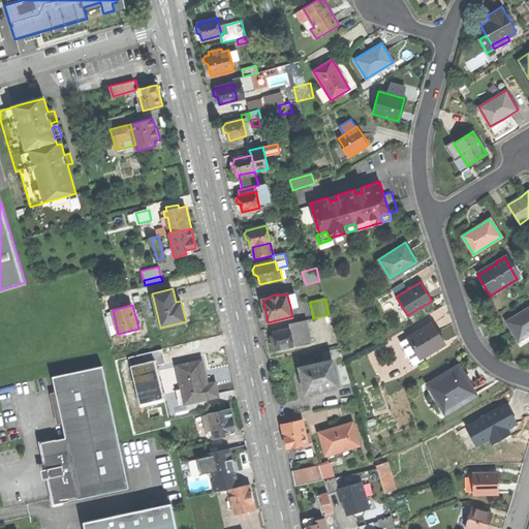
[(528,308),(507,322),(522,344),(528,338),(528,308)]
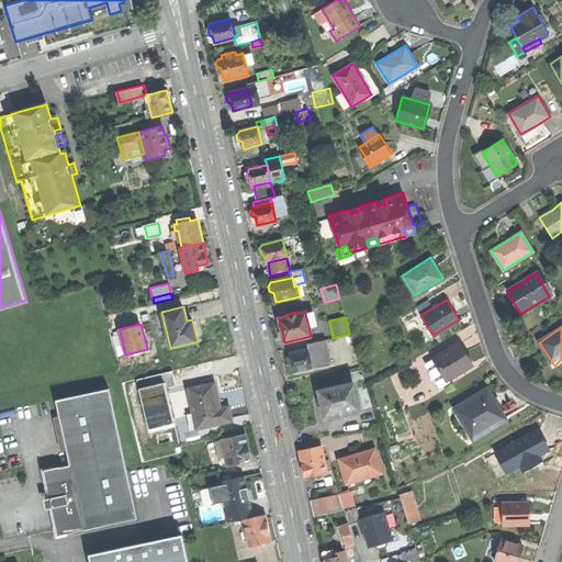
[(325,339),(311,343),(316,366),(330,361),(325,339)]
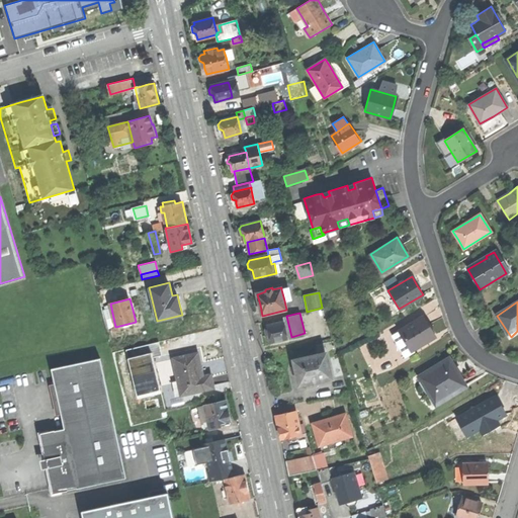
[(269,336),(270,342),(291,337),(286,316),(265,321),(266,325),(267,328),(265,331),(265,334),(269,336)]
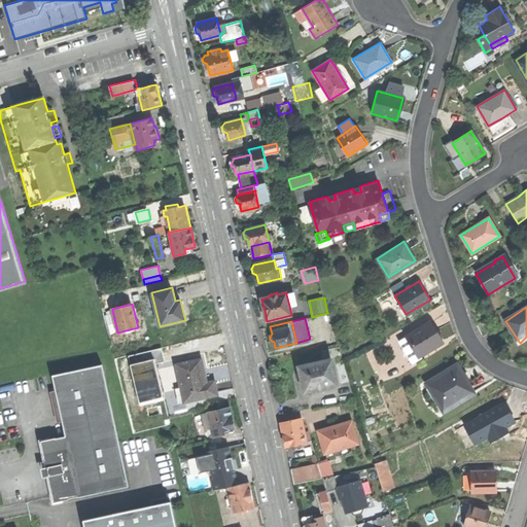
[(406,336),(418,356),(443,342),(436,331),(430,321),(406,336)]
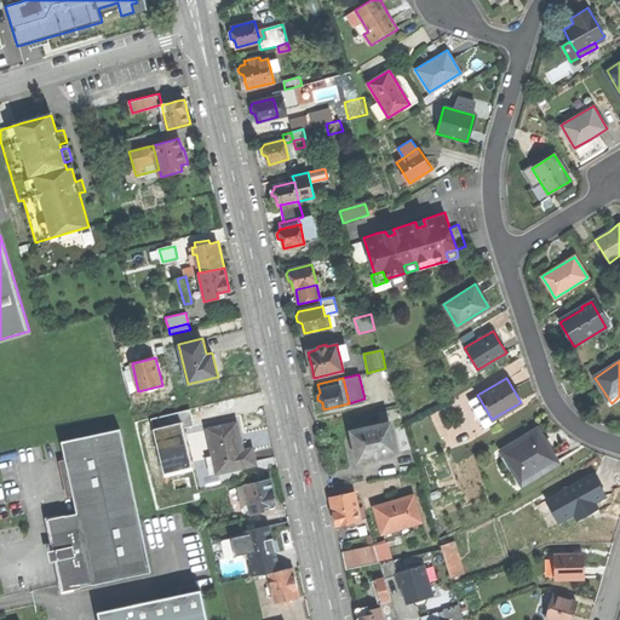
[(484,425),(492,419),(477,395),(469,400),(484,425)]
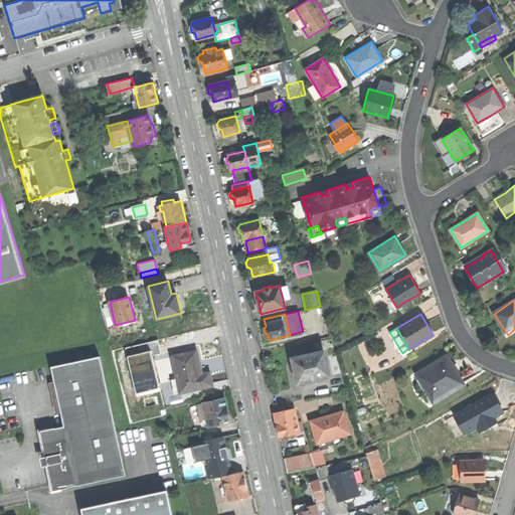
[(180,393),(212,387),(209,374),(201,375),(199,364),(196,351),(173,356),(177,380),(172,381),(174,392),(180,391),(180,393)]
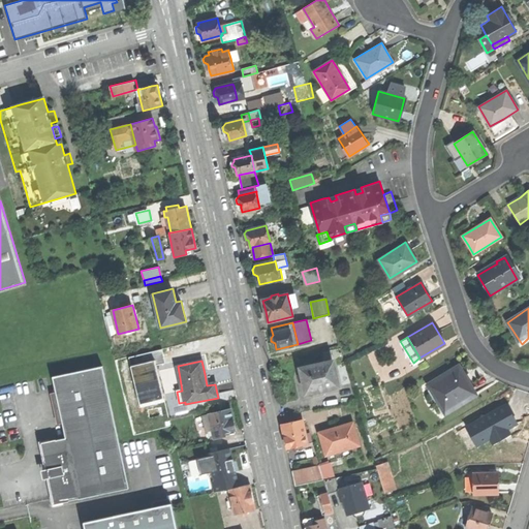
[(303,381),(306,394),(338,385),(333,361),(300,369),(303,381)]
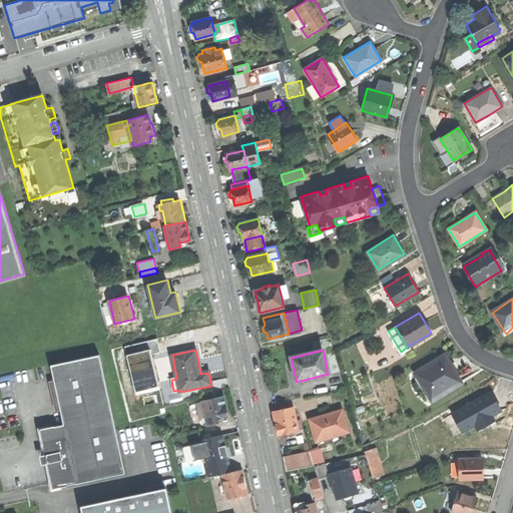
[(414,372),(431,400),(462,382),(453,367),(445,354),(414,372)]
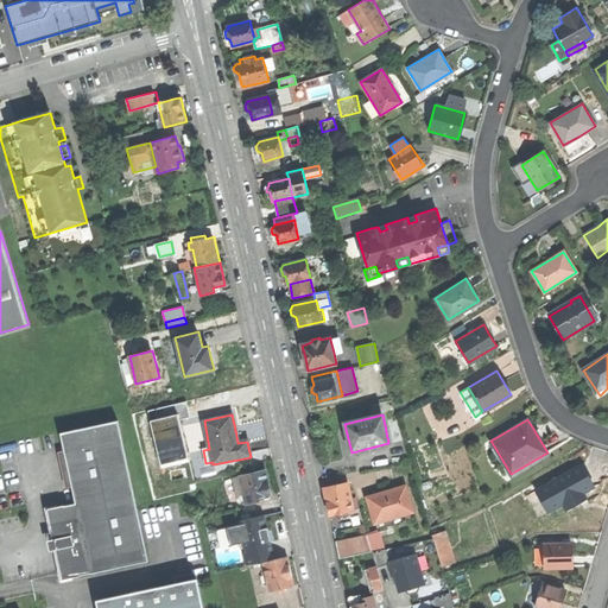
[(54,549),(61,580),(147,562),(119,420),(61,432),(64,450),(71,486),(75,502),(45,508),(49,523),(52,539),(56,539),(58,548),(54,549)]
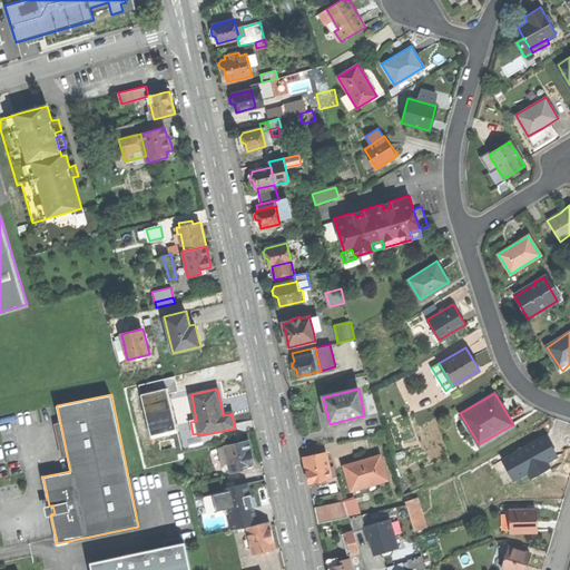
[(60,457),(67,455),(60,422),(53,423),(60,457)]
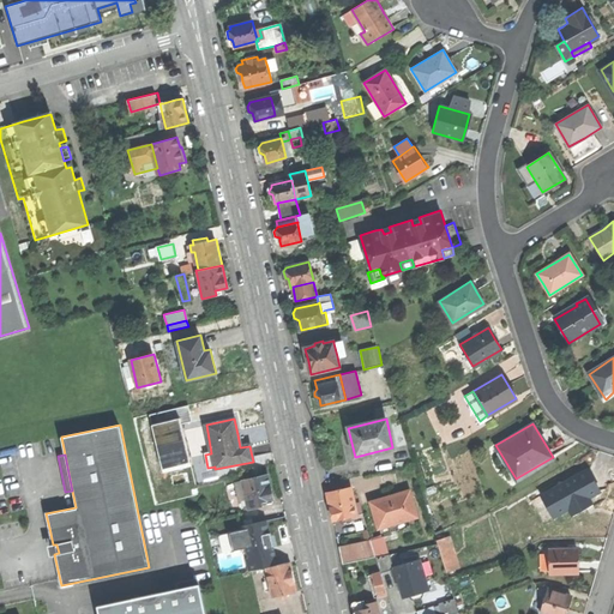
[(542,493),(554,515),(566,509),(569,515),(590,503),(587,497),(597,491),(591,480),(585,468),(542,493)]
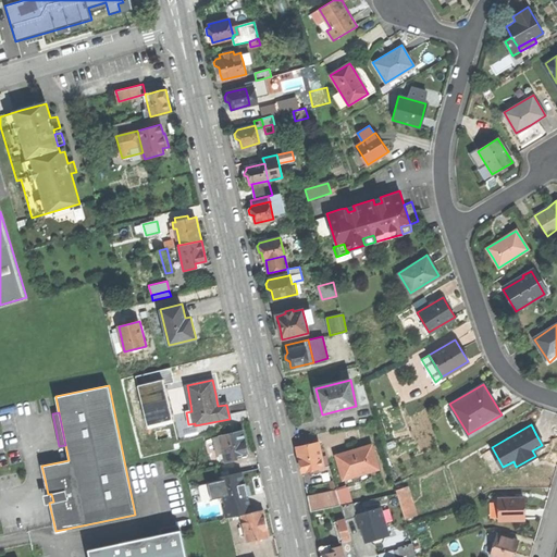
[(243,432),(220,436),(224,458),(221,459),(221,461),(226,460),(226,462),(242,458),(240,454),(247,453),(245,442),(243,432)]
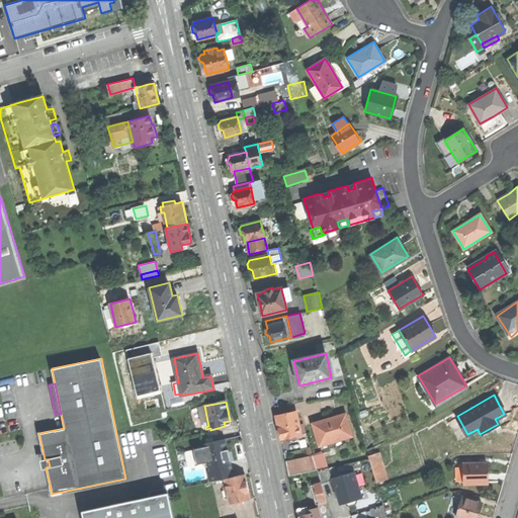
[(203,427),(205,427),(208,426),(204,406),(197,408),(201,426),(203,425),(203,427)]
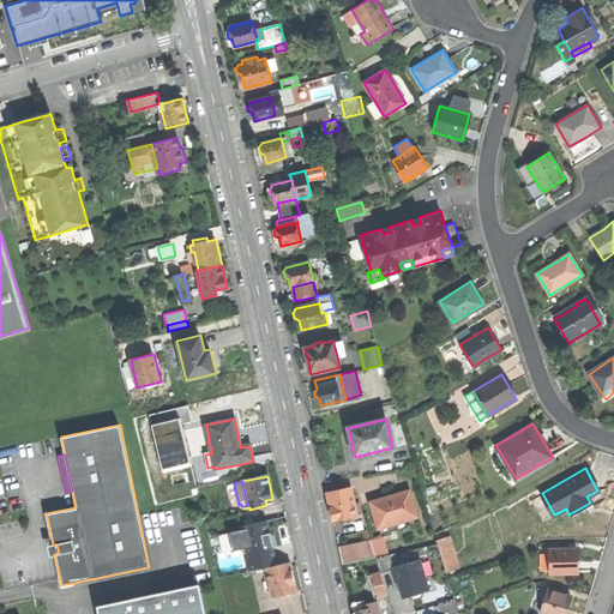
[(350,487),(326,493),(331,507),(333,519),(344,517),(345,522),(356,518),(355,515),(357,515),(355,504),(350,487)]
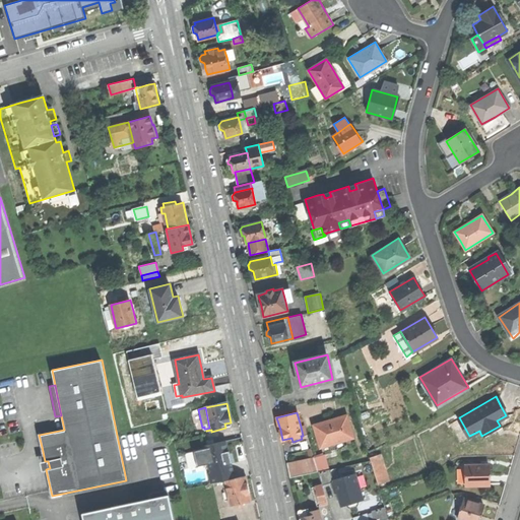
[(319,439),(321,446),(352,436),(346,415),(315,426),(319,439)]
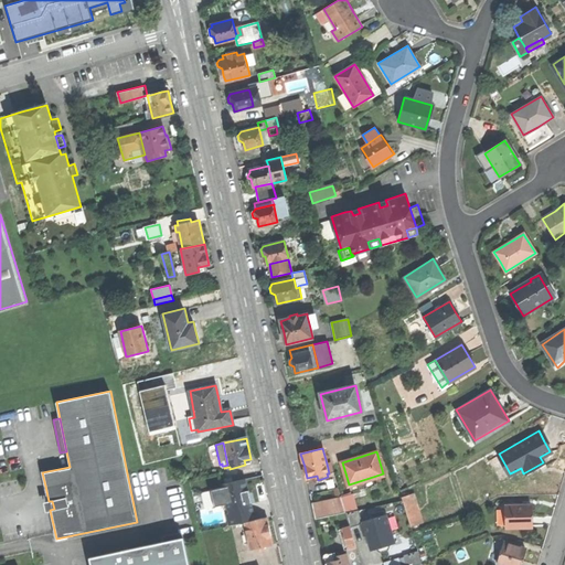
[(508,476),(510,473),(499,454),(497,455),(508,476)]
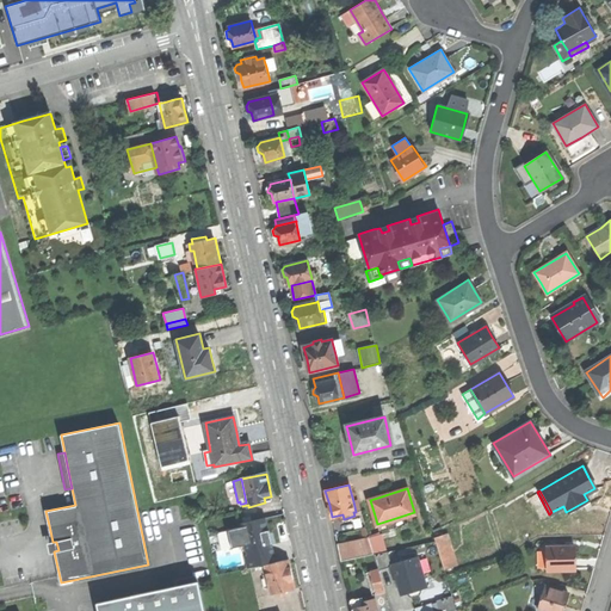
[(247,569),(264,566),(275,563),(265,518),(240,523),(241,528),(227,530),(230,549),(246,545),(248,556),(244,557),(247,569)]
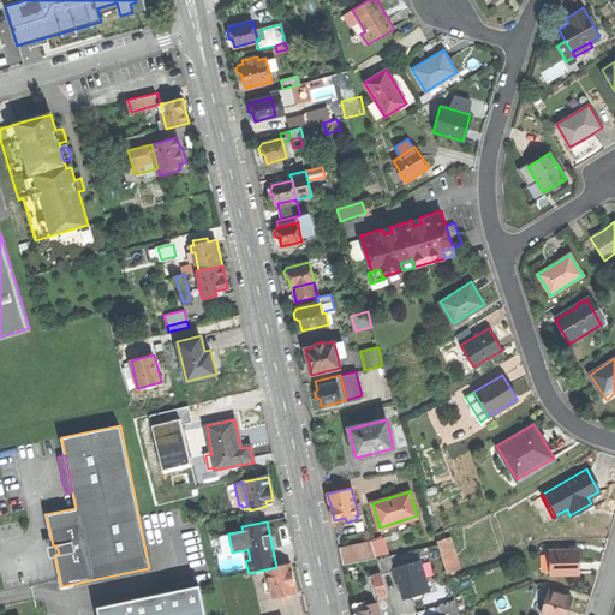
[(437,542),(443,560),(455,556),(449,538),(437,542)]
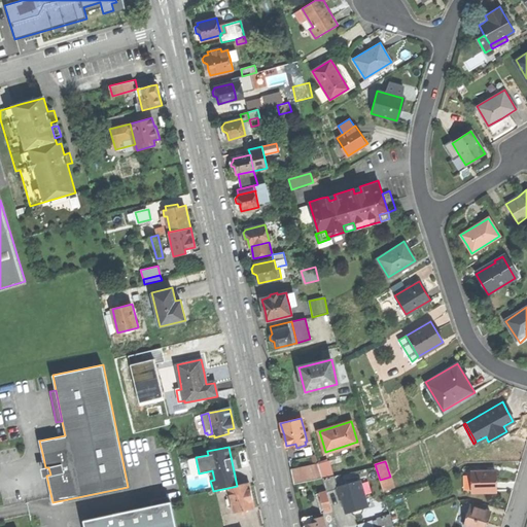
[(319,467),(309,469),(312,480),(322,477),(319,467)]
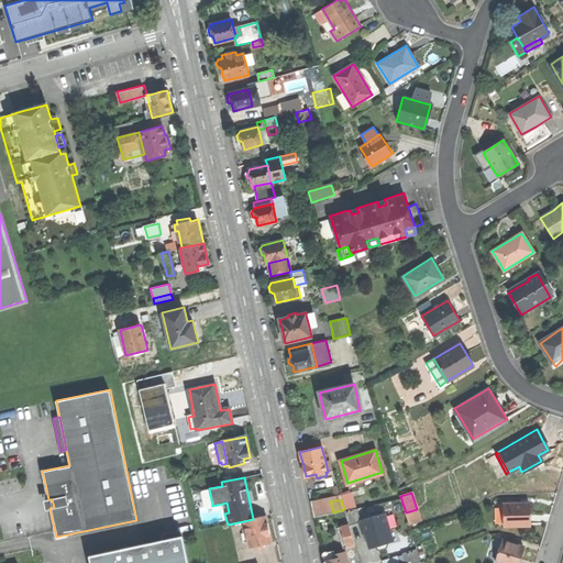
[(330,501),(320,505),(323,516),(333,512),(330,501)]
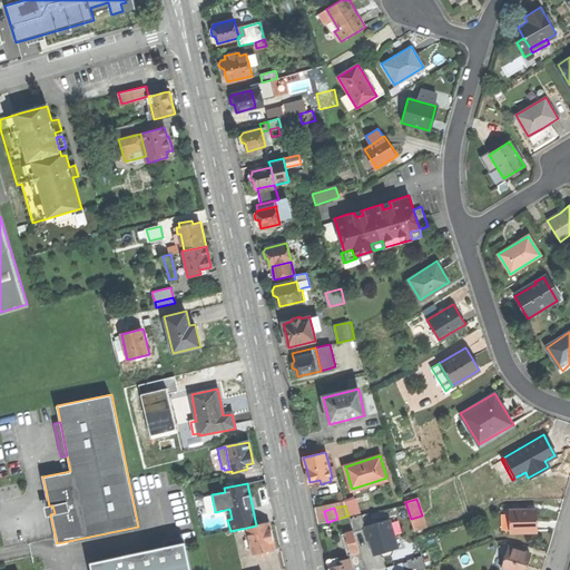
[(316,513),(320,524),(327,522),(324,511),(316,513)]
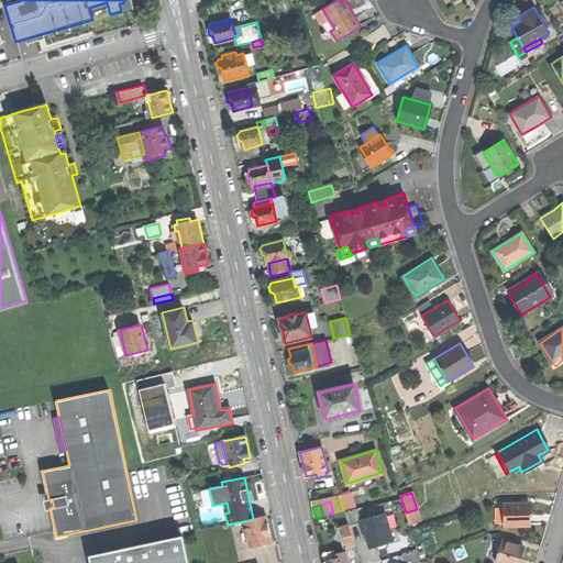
[(505,526),(530,526),(530,516),(530,505),(505,505),(505,526)]
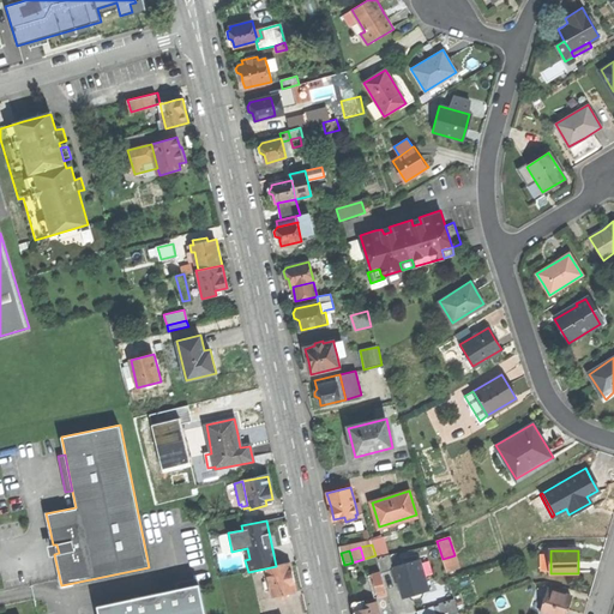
[(390,552),(375,555),(380,571),(380,573),(395,569),(395,566),(390,552)]
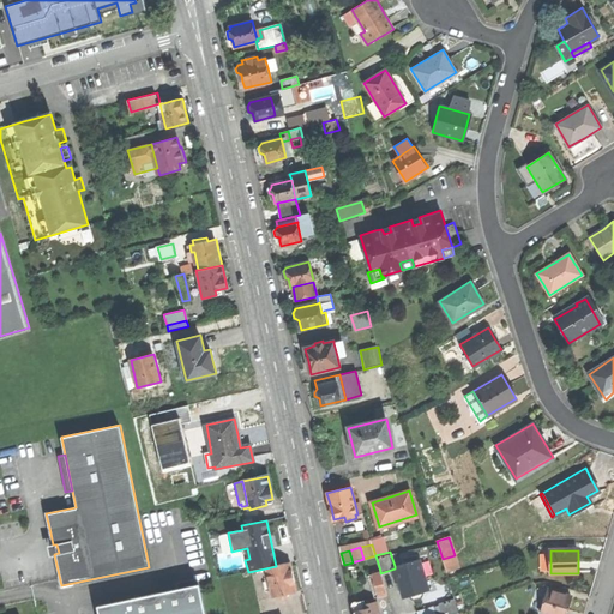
[(443,559),(446,571),(458,567),(455,555),(443,559)]
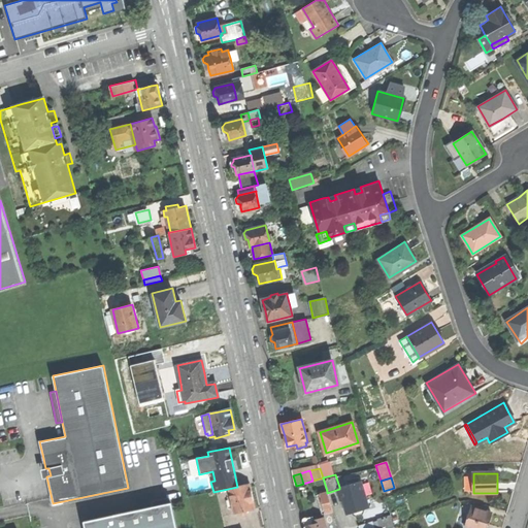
[(362,481),(339,487),(339,489),(347,514),(353,512),(354,514),(356,517),(360,515),(363,515),(365,512),(364,507),(369,506),(362,481)]
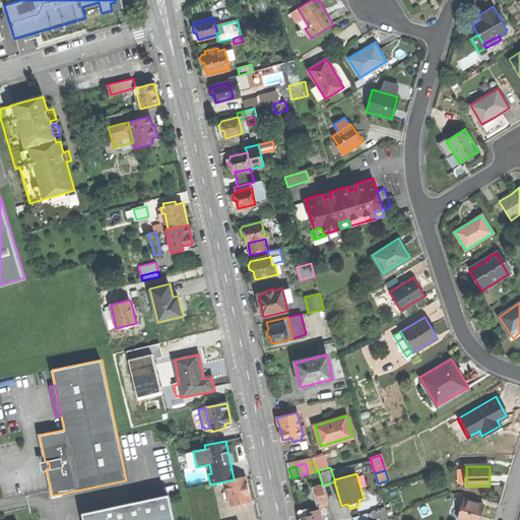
[(234,479),(224,481),(226,490),(223,491),(224,498),(228,497),(230,505),(237,504),(237,508),(244,507),(243,503),(251,501),(248,489),(245,476),(234,479)]
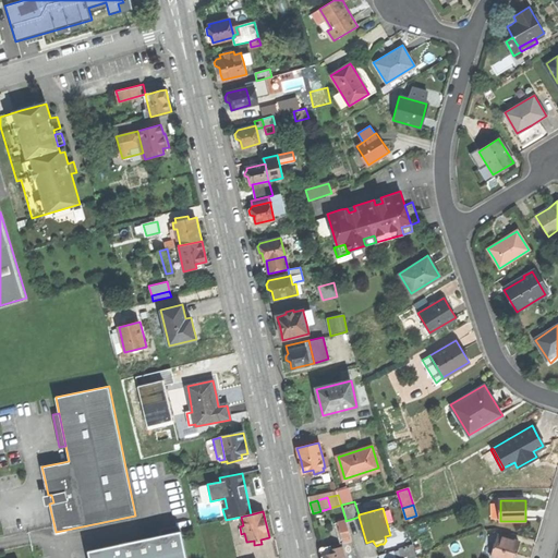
[(351,540),(346,521),(346,519),(335,522),(340,543),(351,540)]
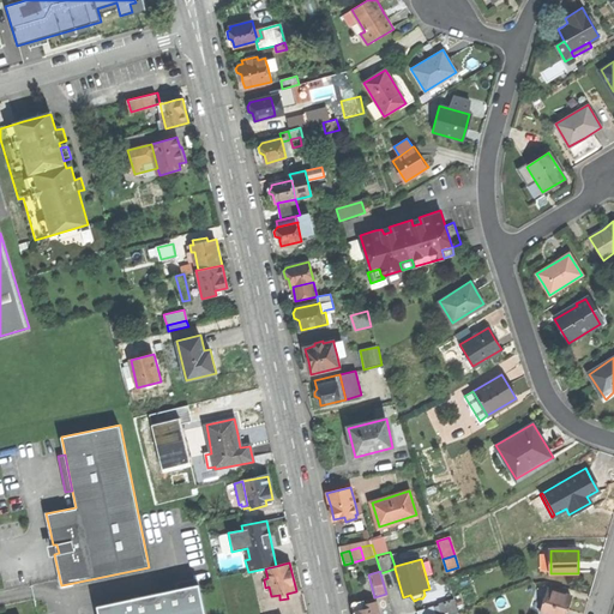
[(98,613),(205,613),(199,583),(97,605),(98,613)]
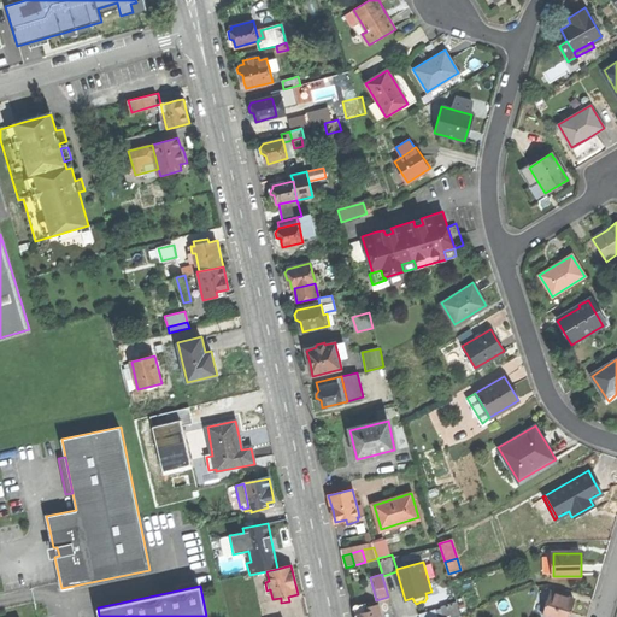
[(542,616),(545,616),(568,616),(570,611),(574,600),(548,593),(542,616)]
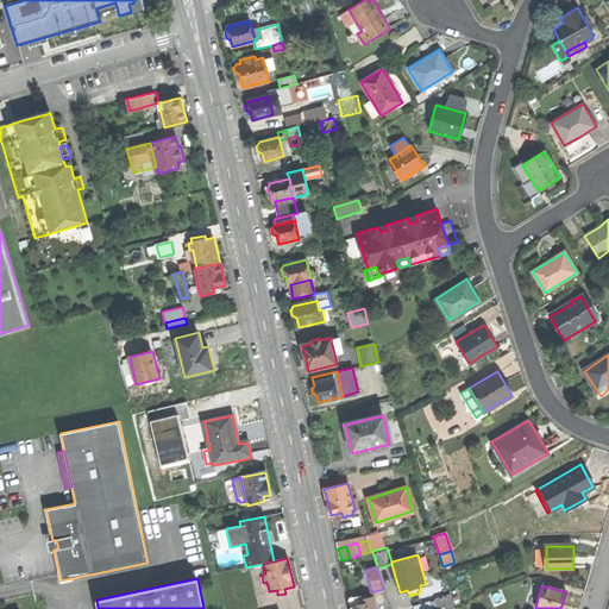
[(435,598),(438,608),(450,608),(456,608),(451,594),(435,598)]
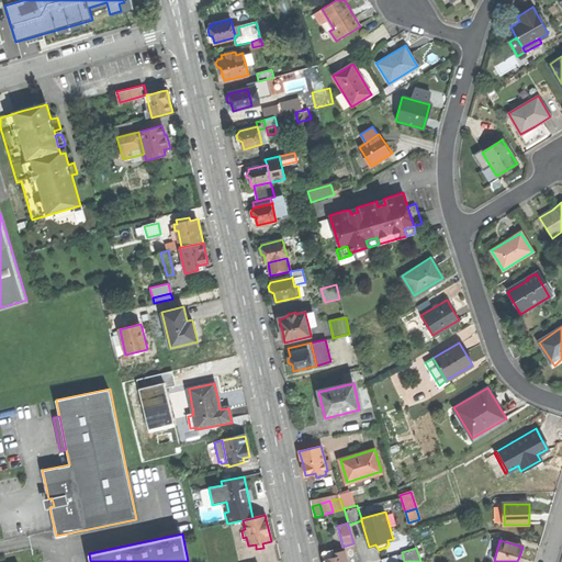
[(324,561),(346,561),(345,555),(344,552),(344,551),(334,553),(323,557),(324,561)]
